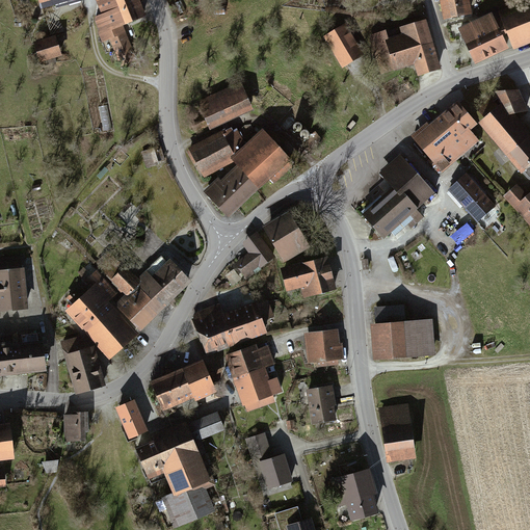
[(37,0),(42,11),(80,0),(37,0)]
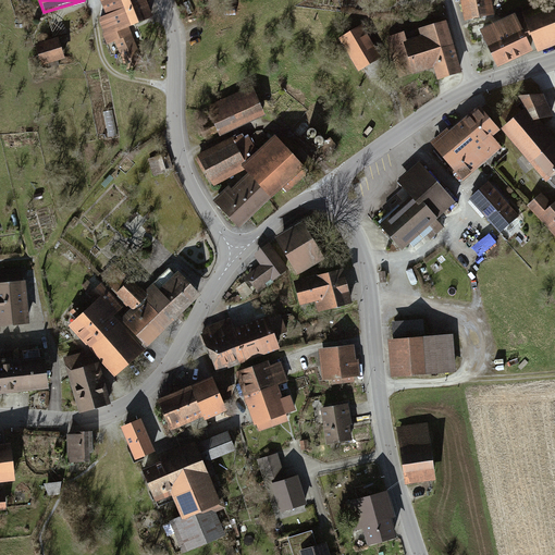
[(100,0),(107,14),(98,19),(108,45),(115,41),(122,59),(138,52),(128,27),(155,17),(147,0),(100,0)]
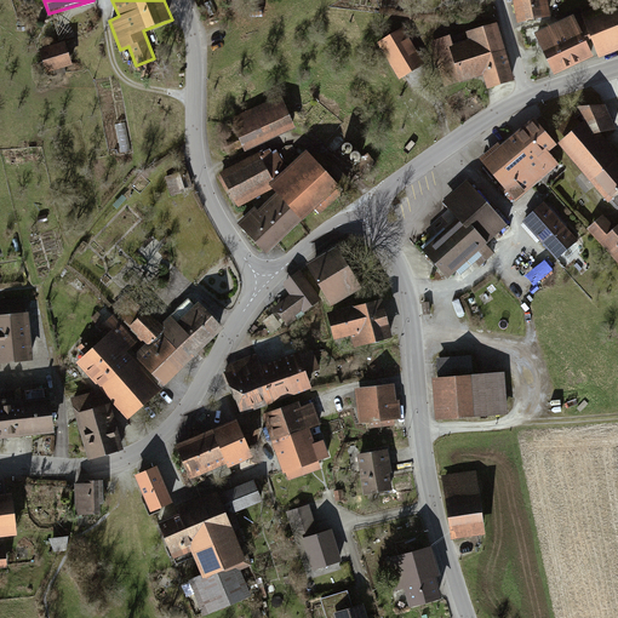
[(513,0),(518,24),(550,18),(547,0),(513,0)]
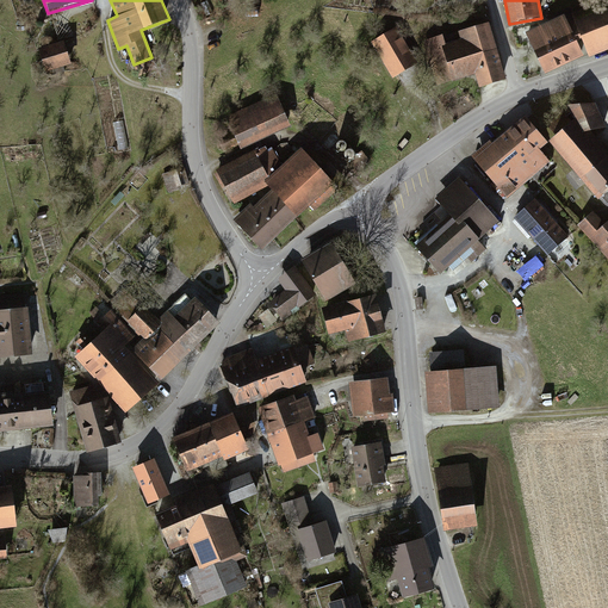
[(602,0),(572,13),(589,56),(607,49),(607,0),(602,0)]
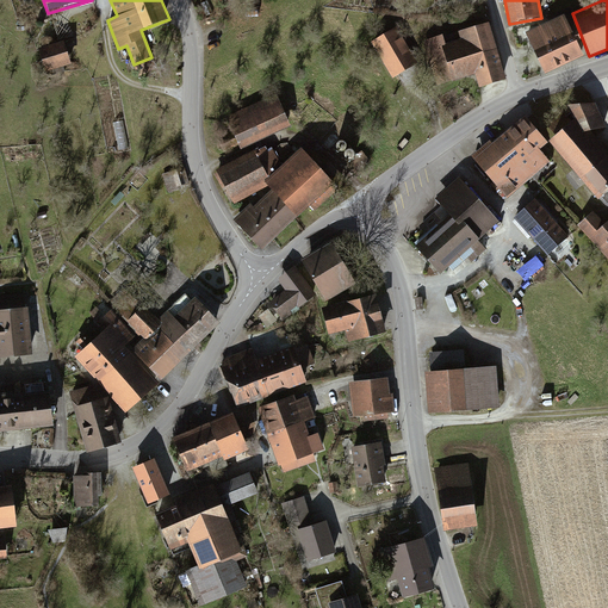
[(566,14),(526,32),(545,75),(585,57),(566,14)]
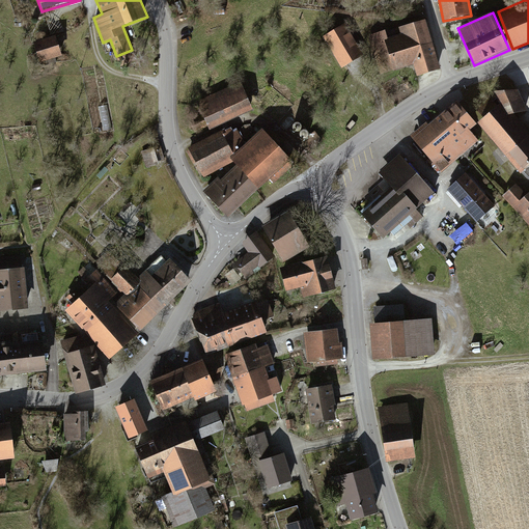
[(426,18),(368,36),(380,75),(414,64),(418,79),(443,71),(426,18)]
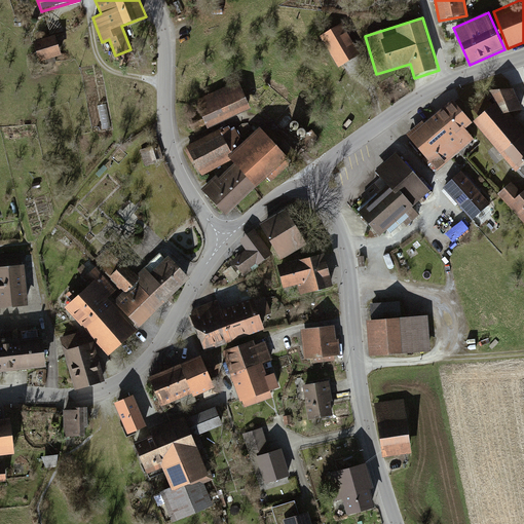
[(342,24),(320,36),(339,69),(361,55),(342,24)]
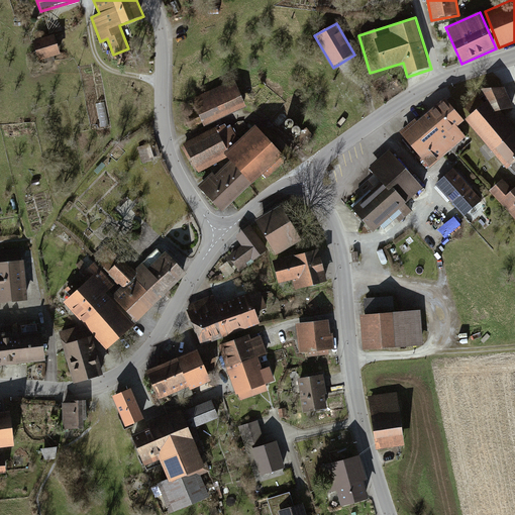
[(55,34),(32,40),(38,61),(61,55),(55,34)]
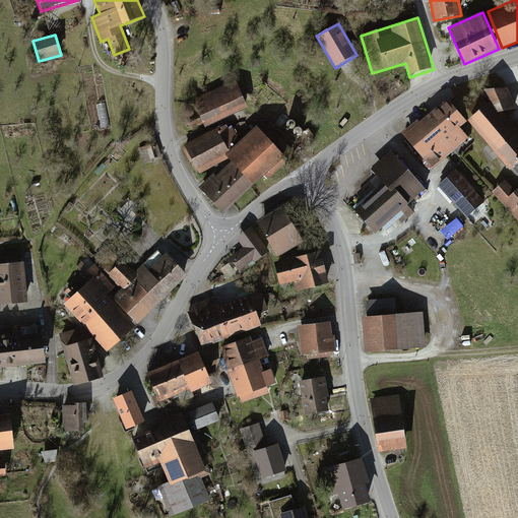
[(233,80),(194,99),(205,121),(243,103),(233,80)]
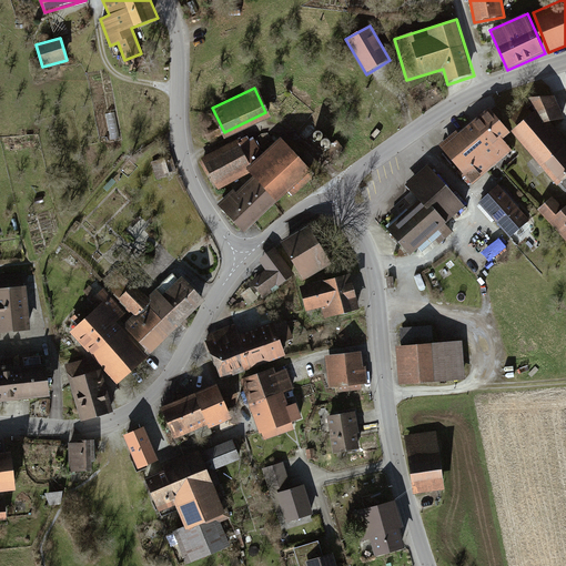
[(536,112),(512,132),(557,185),(565,177),(565,148),(565,147),(565,141),(551,122),(564,120),(554,97),(528,98),(536,112)]
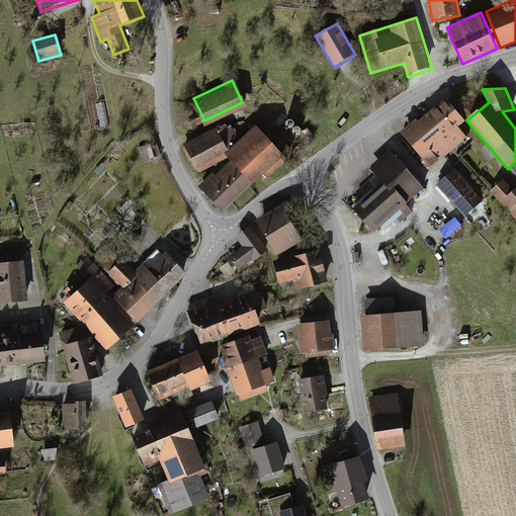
[(415,119),(399,133),(430,169),(464,139),(455,129),(463,121),(446,102),(432,114),(430,111),(418,121),(415,119)]
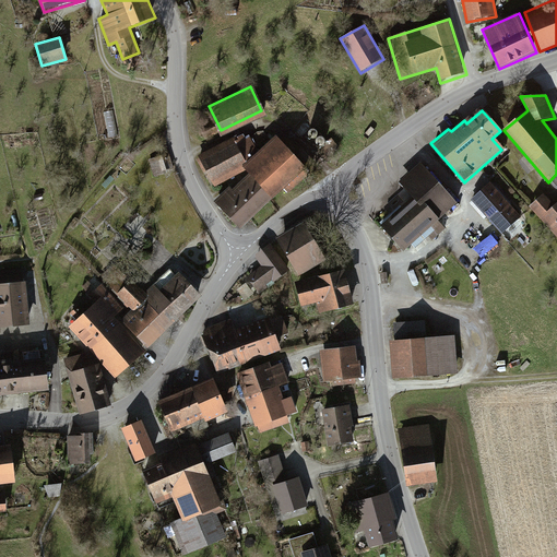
[(303,165),(274,134),(256,152),(248,135),(244,138),(241,132),(198,155),(212,182),(244,165),(248,170),(215,201),(238,225),(303,165)]
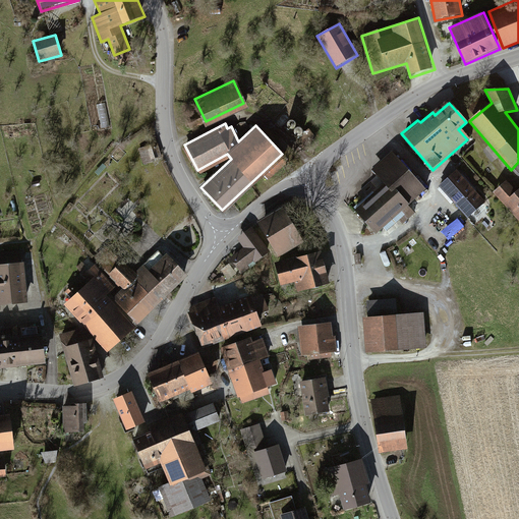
[(425,189),(394,151),(370,170),(384,185),(354,210),(381,241),(415,213),(408,205),(425,189)]
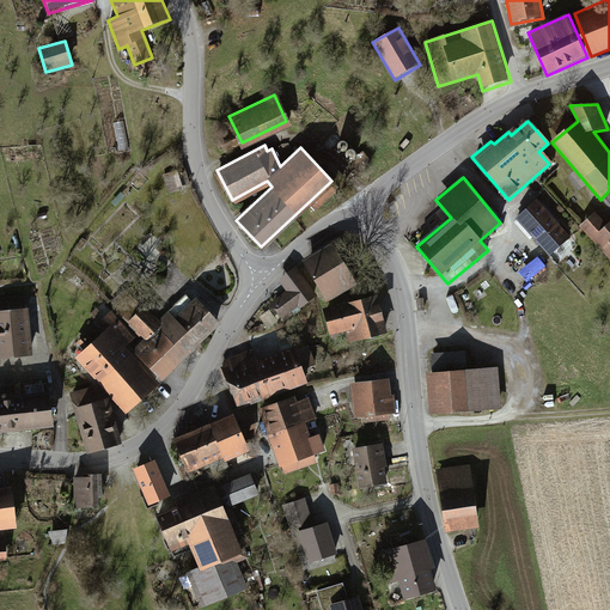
[(571,237),(537,201),(517,220),(550,256),(571,237)]
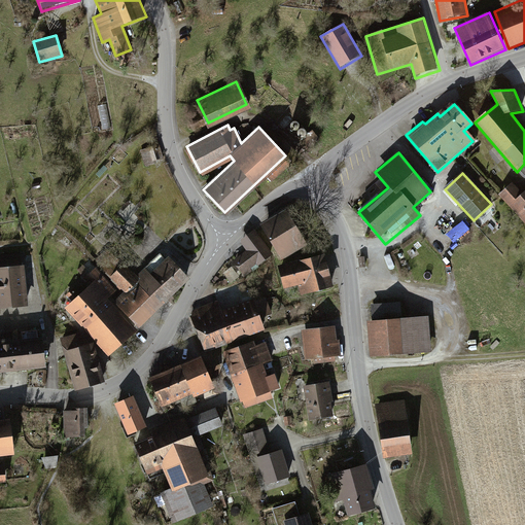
[(514,182),(498,195),(524,225),(524,224),(524,190),(522,194),(514,182)]
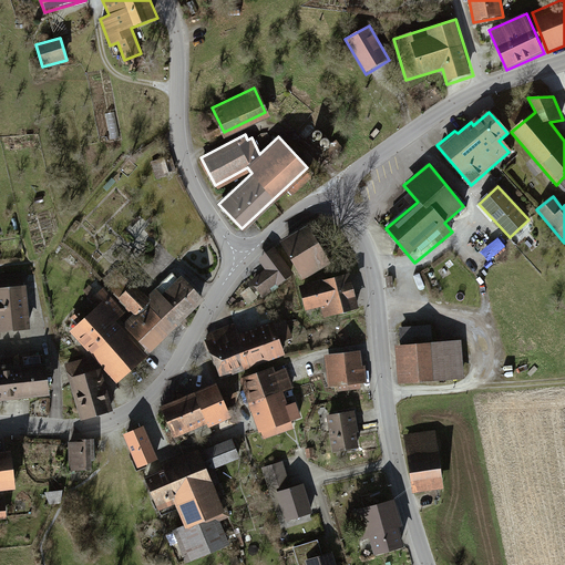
[(307,225),(280,240),(304,280),(330,265),(307,225)]
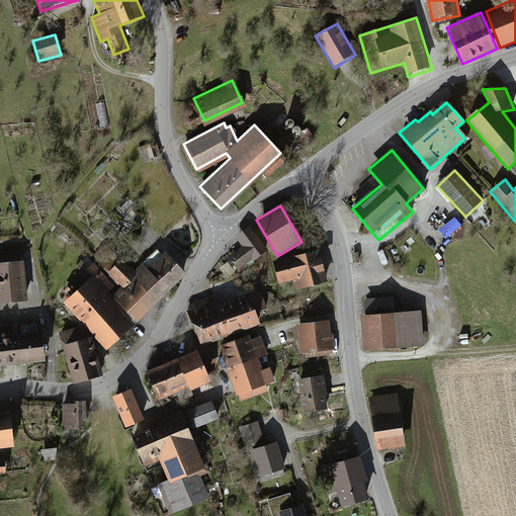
[(268,251),(250,226),(234,237),(241,247),(229,256),(239,271),(268,251)]
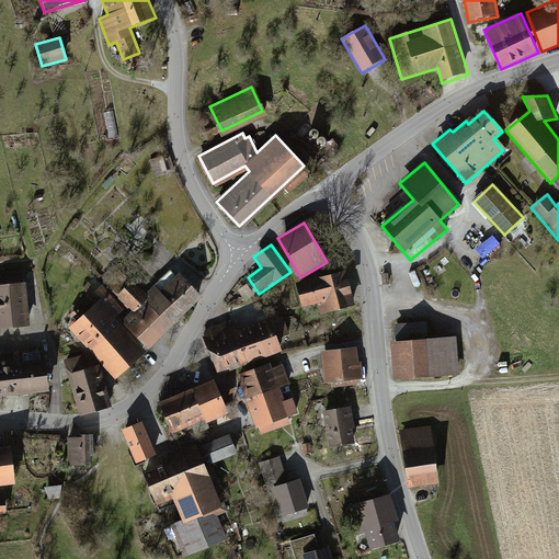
[(0,328),(30,324),(23,269),(0,271),(0,328)]
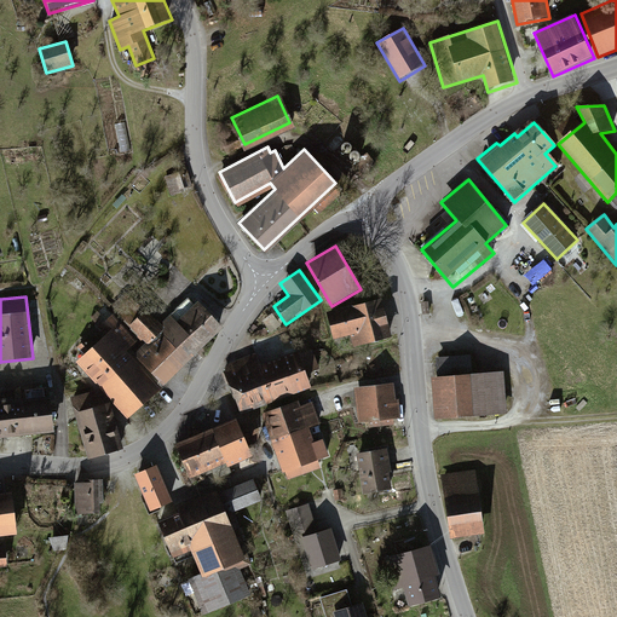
[(382,299),(327,311),(334,340),(351,336),(352,346),(391,339),(382,299)]
